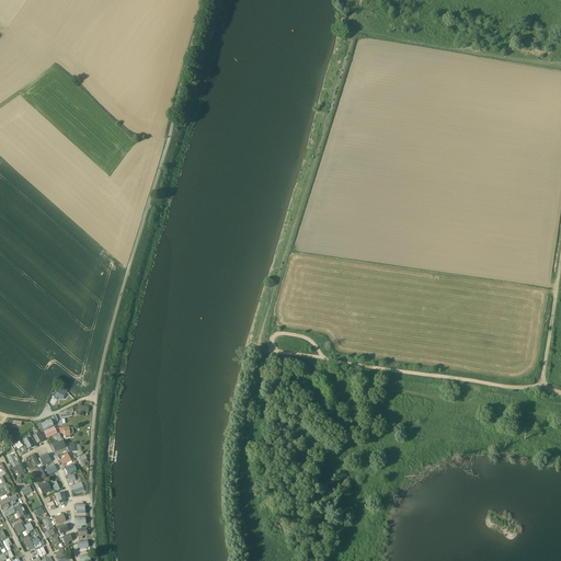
[(54,392),(50,398),(53,399),(56,401),(57,398),(61,400),(65,393),(59,387),(56,393),(54,392)]
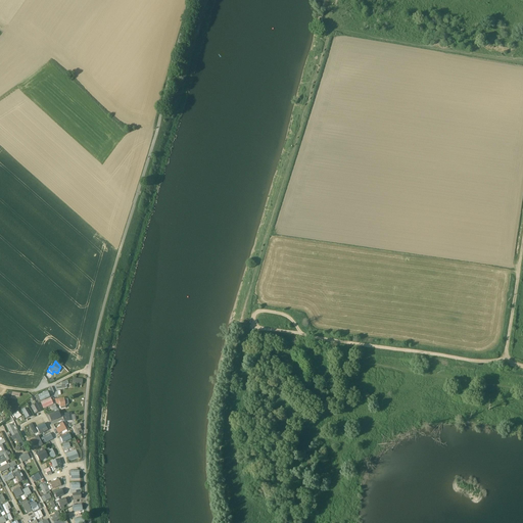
[(61,387),(55,388),(56,391),(66,389),(65,386),(67,386),(67,382),(60,383),(61,387)]
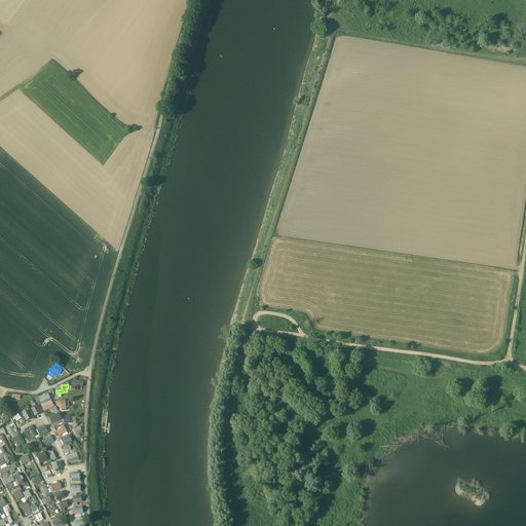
[(46,395),(38,399),(40,405),(49,401),(46,395)]
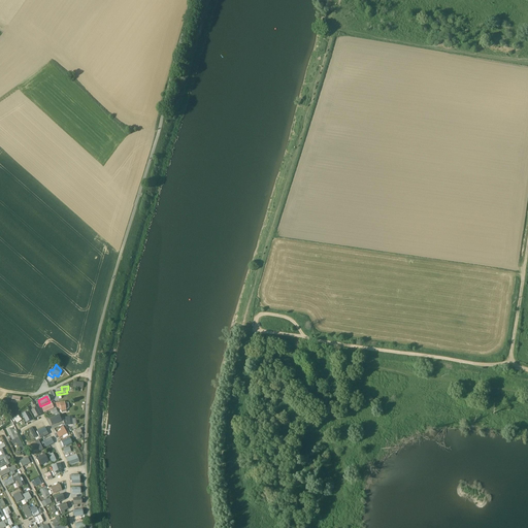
[(11,397),(0,403),(0,404),(0,405),(4,403),(5,405),(12,401),(19,402),(20,398),(11,397)]
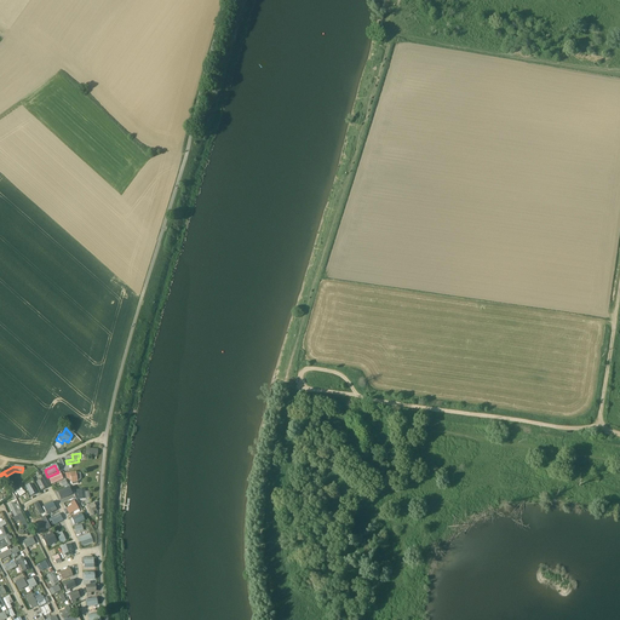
[(59,474),(49,478),(51,484),(62,481),(59,474)]
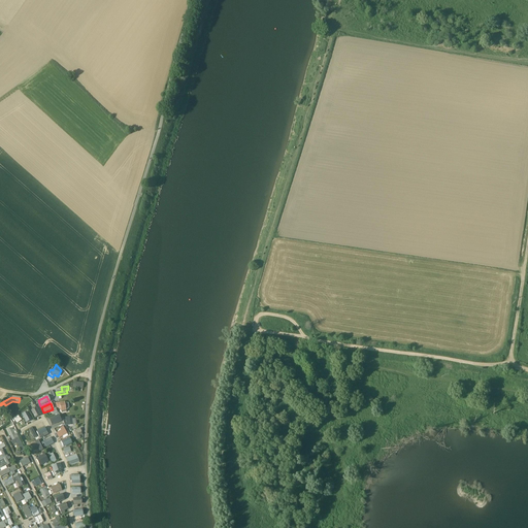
[(65,411),(64,403),(57,404),(57,408),(61,411),(61,414),(66,413),(65,411)]
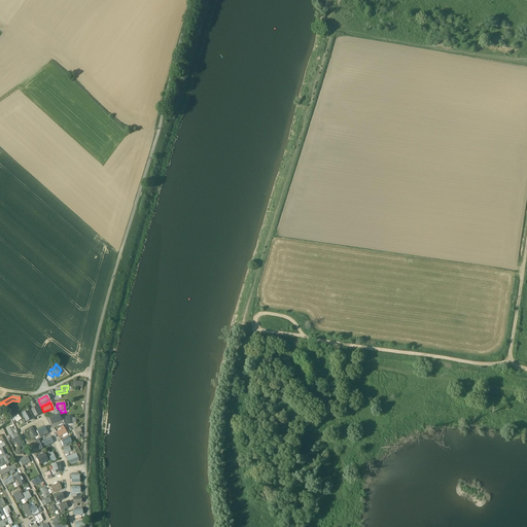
[(32,411),(30,411),(34,419),(40,416),(36,408),(34,409),(34,408),(31,409),(32,411)]
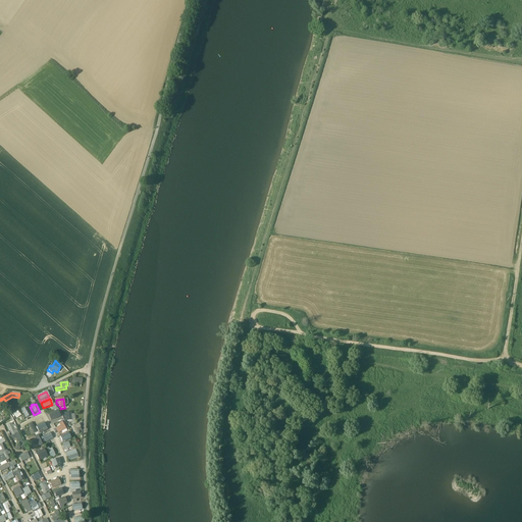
[(27,409),(21,412),(25,419),(31,417),(27,409)]
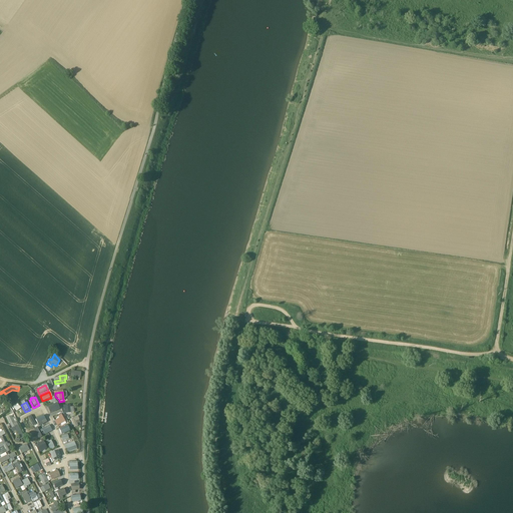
[(55,406),(47,410),(50,415),(58,411),(55,406)]
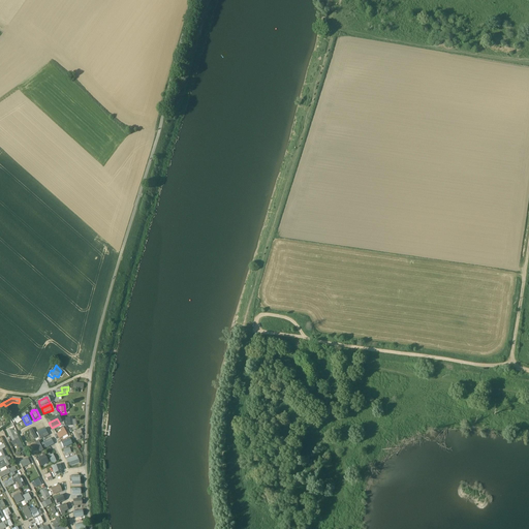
[(69,422),(69,418),(63,419),(65,428),(72,427),(72,421),(69,422)]
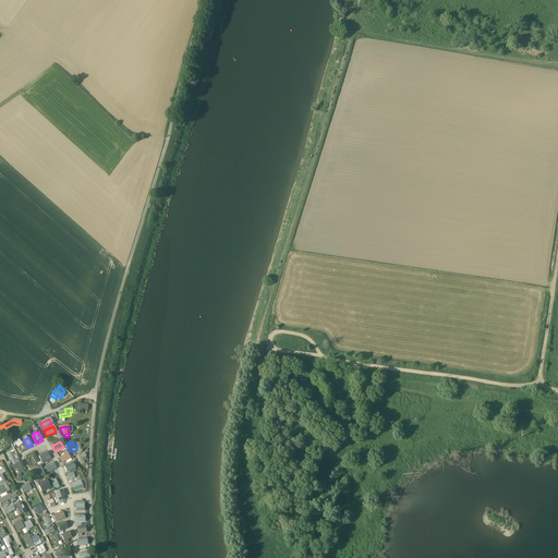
[(63,456),(58,459),(61,464),(65,462),(67,463),(71,461),(70,460),(65,451),(62,453),(63,456)]
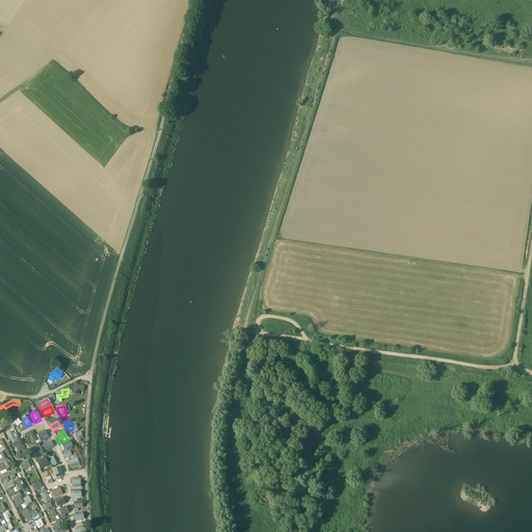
[(32,431),(28,433),(33,443),(36,442),(32,431)]
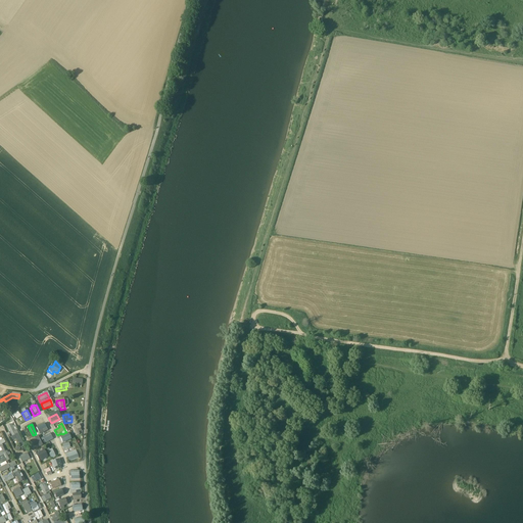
[(10,438),(17,434),(14,427),(12,428),(10,425),(6,427),(9,433),(6,434),(8,439),(10,438)]
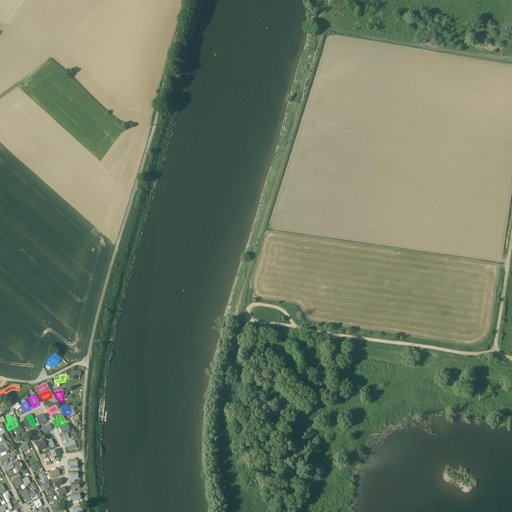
[(77,416),(70,419),(73,428),(77,426),(77,425),(77,423),(79,423),(77,416)]
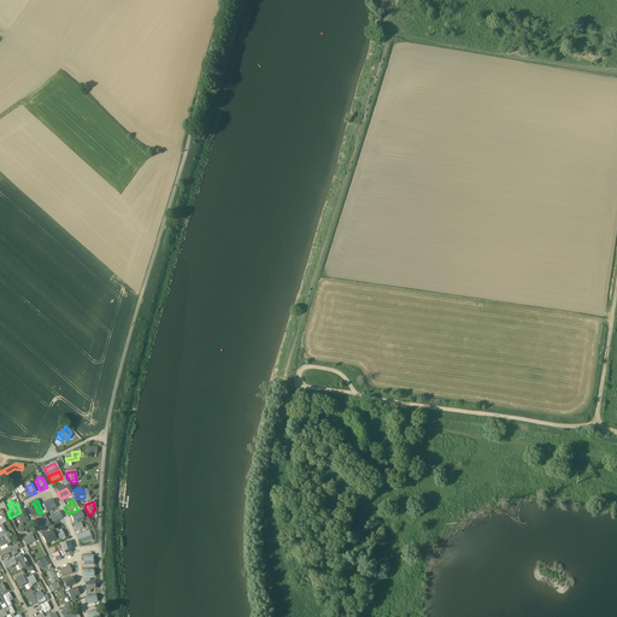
[(21,512),(12,517),(15,521),(17,519),(18,522),(19,521),(24,530),(29,528),(21,512)]
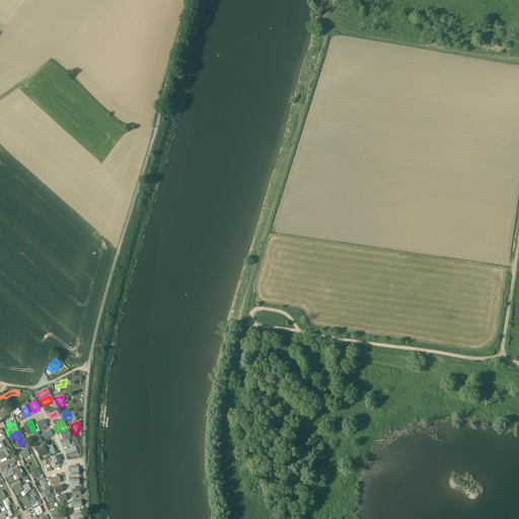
[(49,431),(40,436),(41,438),(43,437),(45,441),(52,437),(49,431)]
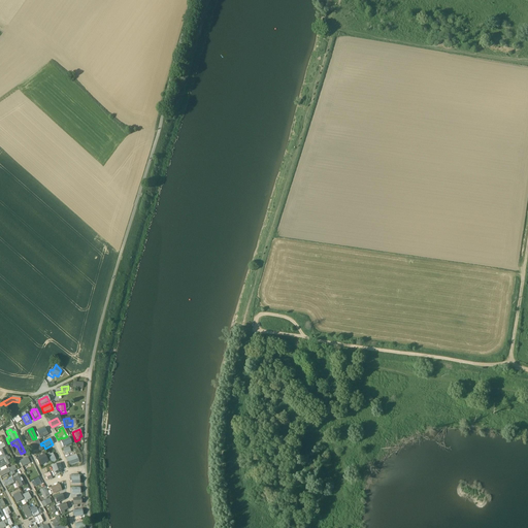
[(70,444),(62,448),(63,449),(71,444),(69,439),(67,439),(70,444)]
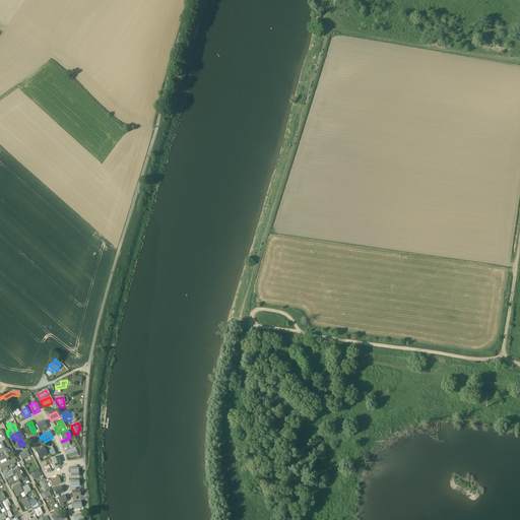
[(0,454),(3,453),(4,455),(3,455),(0,456),(0,461),(5,459),(5,458),(6,459),(9,458),(8,455),(9,454),(6,449),(5,450),(1,443),(2,442),(0,439),(0,438),(0,454)]
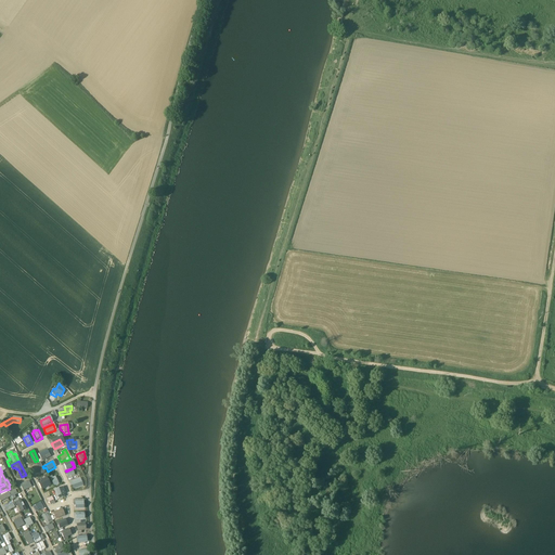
[(47,478),(37,482),(41,491),(50,487),(47,478)]
